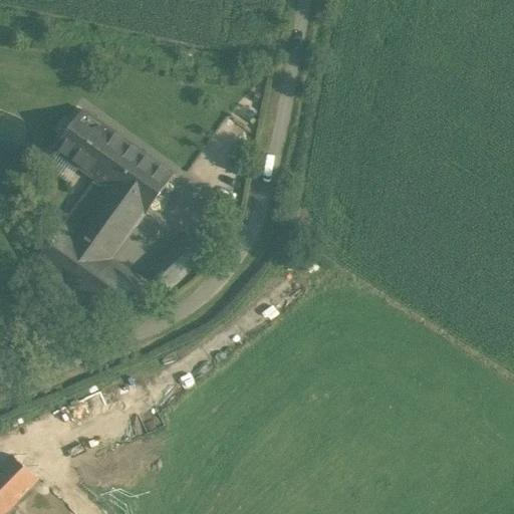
[(174,176),(82,109),(53,151),(94,180),(144,216),(174,176)]
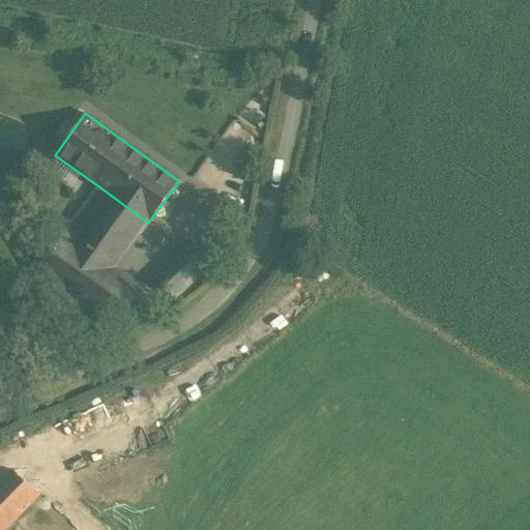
[(148,223),(97,185),(64,232),(115,268),(148,223)]
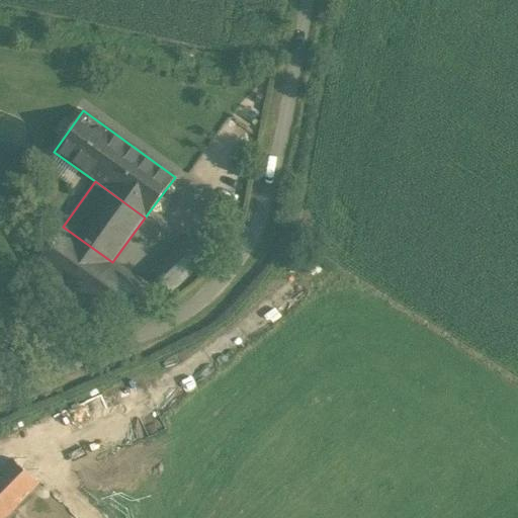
[(63,227),(34,266),(104,317),(140,282),(112,262),(63,227)]
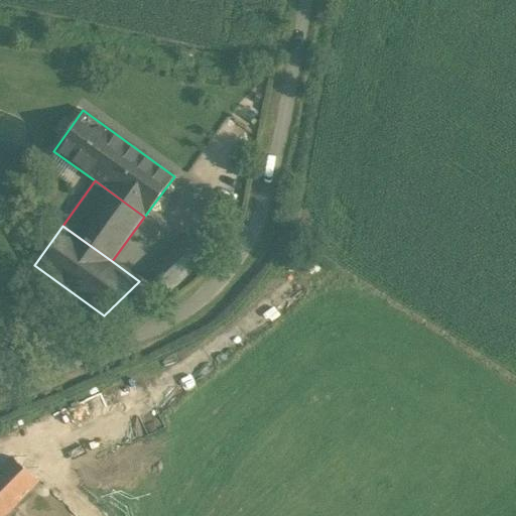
[(186,235),(149,271),(168,291),(206,254),(186,235)]
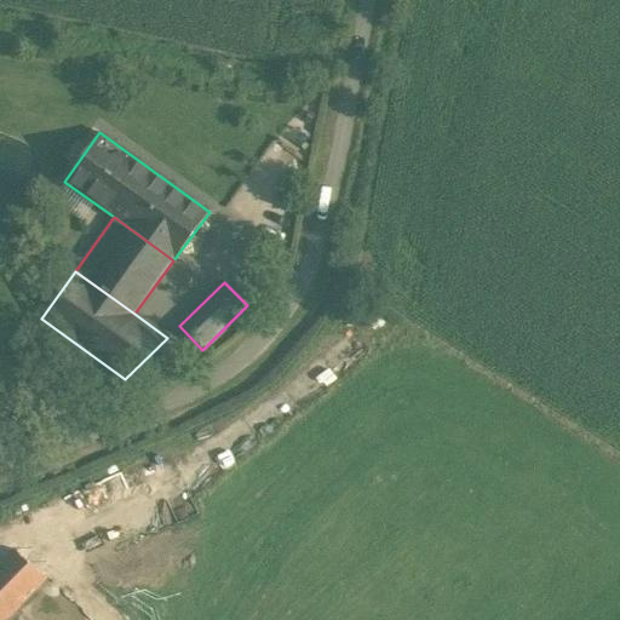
[(0,564),(0,619),(3,619),(11,613),(45,578),(16,550),(0,564)]
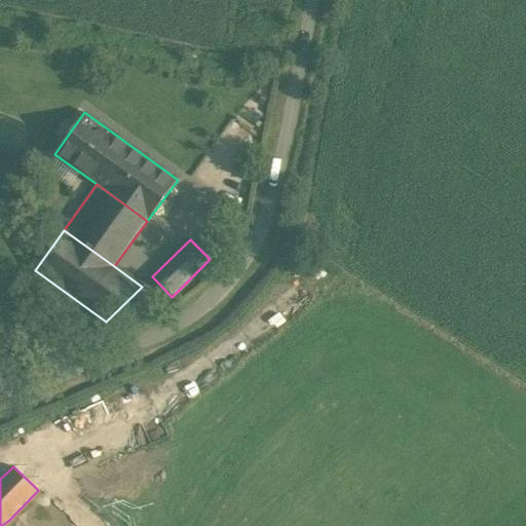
[(38,490),(9,520),(15,525),(76,525),(38,489),(38,490)]
